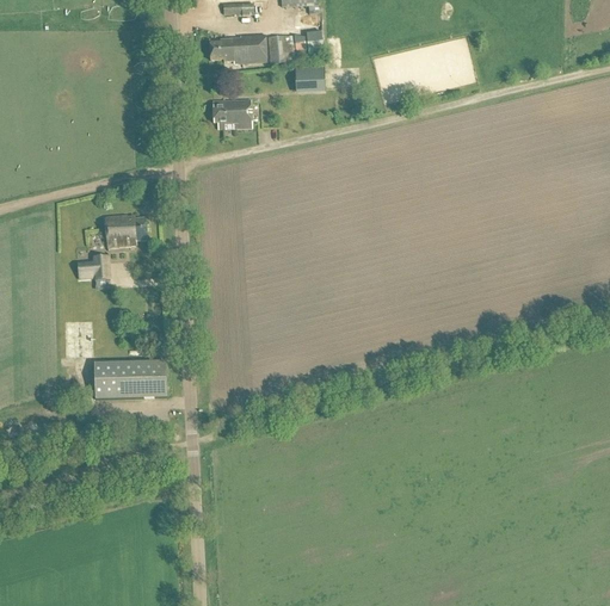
[(227,0),(227,12),(266,11),(266,0),(227,0)]
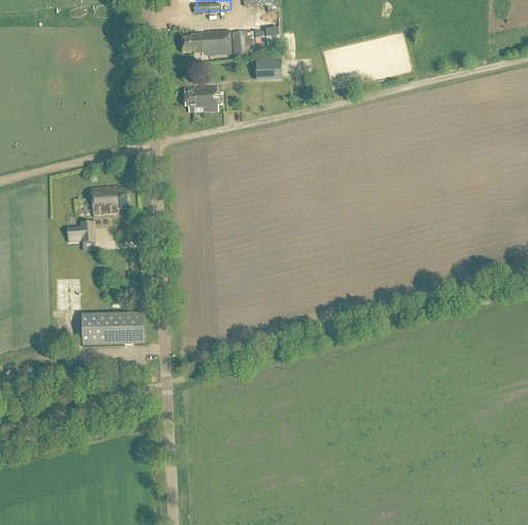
[(242,0),(243,5),(267,4),(267,10),(275,10),(274,0),(242,0)]
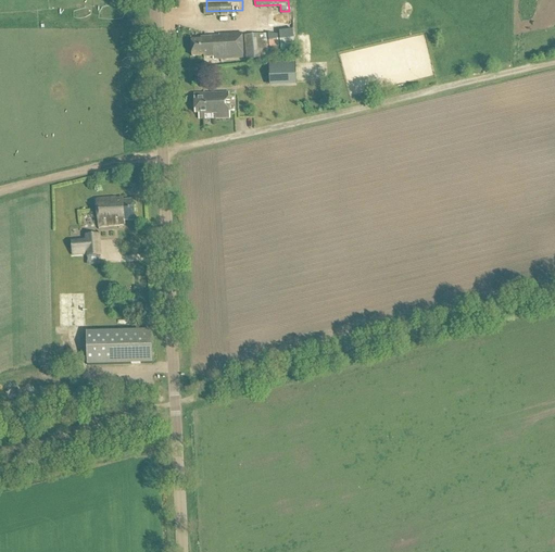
[(247,58),(281,54),(294,53),(292,28),(278,29),(278,33),(267,32),(244,33),(247,58)]
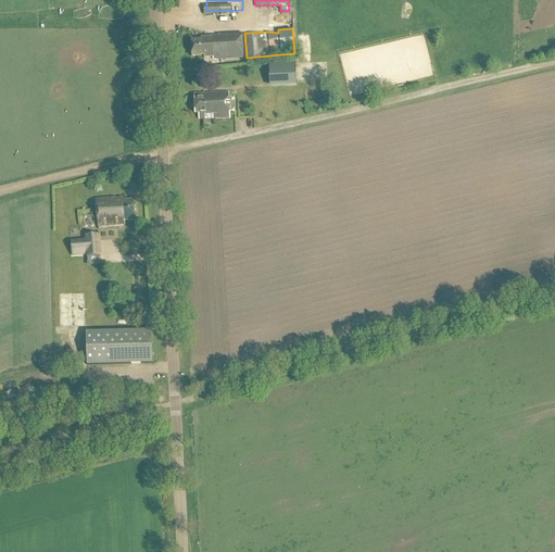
[(212,57),(223,55),(224,60),(241,59),(241,55),(240,30),(218,32),(218,35),(200,35),(200,37),(190,38),(191,54),(203,53),(204,55),(212,55),(212,57)]
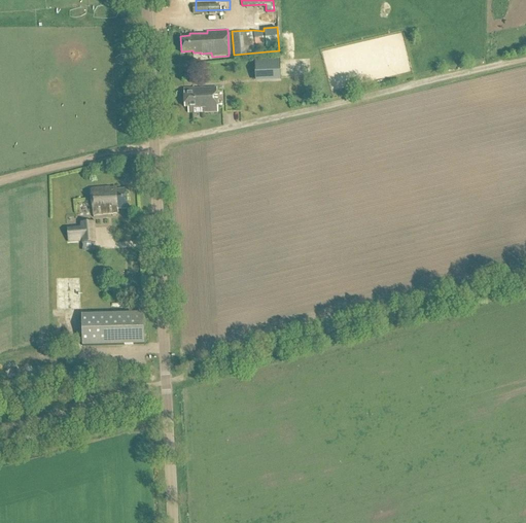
[(271,54),(248,55),(249,71),(272,71),(271,54)]
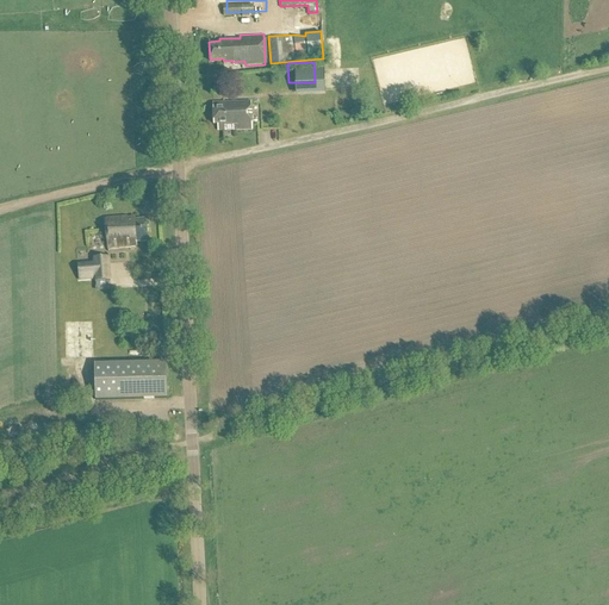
[(250,126),(249,99),(212,100),(212,122),(217,122),(217,128),(225,128),(225,122),(232,122),(232,126),(250,126)]
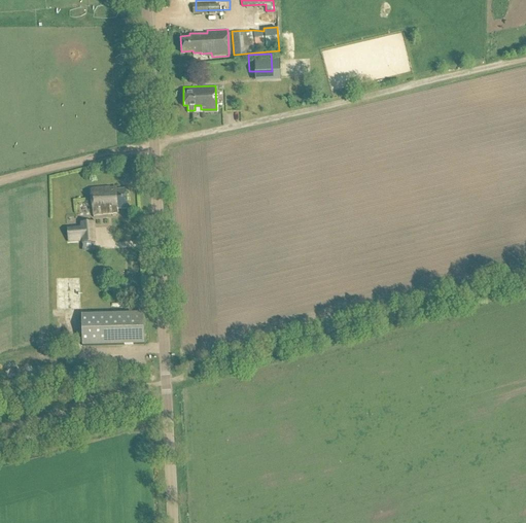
[(115,187),(115,184),(90,186),(92,211),(117,209),(117,207),(127,206),(125,186),(115,187)]
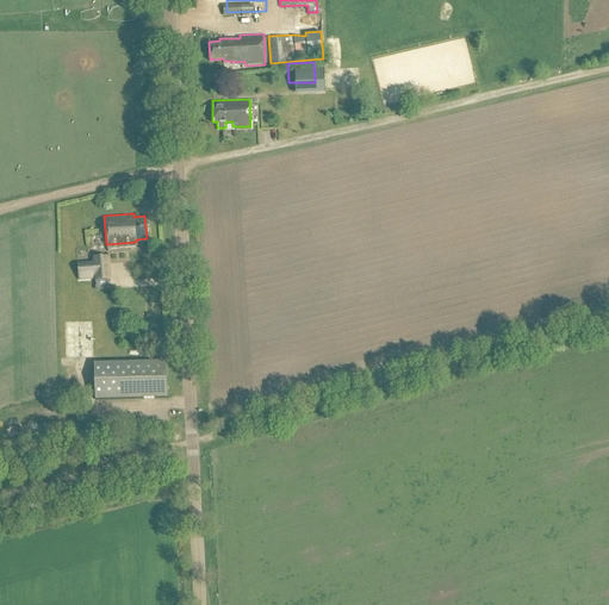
[(110,287),(107,266),(107,254),(93,255),(95,288),(110,287)]
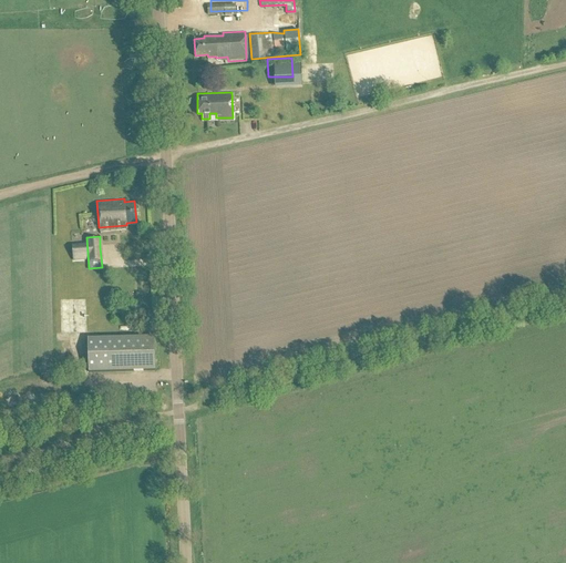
[(88,369),(154,367),(154,334),(86,336),(88,369)]
